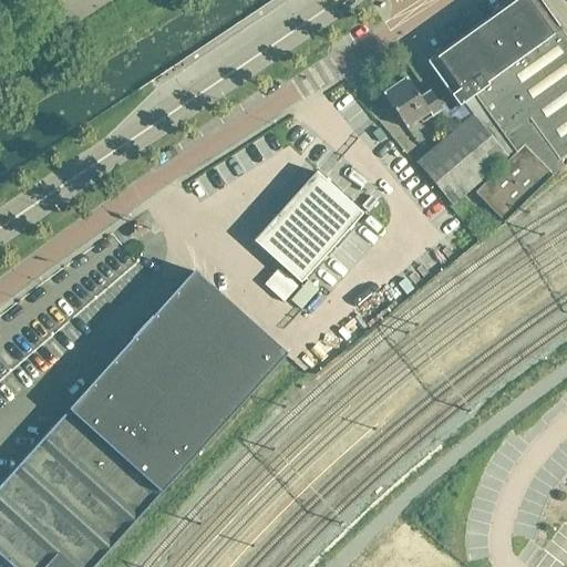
[(566,38),(539,0),(516,0),(428,64),(459,107),(464,104),(473,115),(470,119),(475,117),(494,143),(495,141),(508,157),(528,140),(550,167),(566,154),(566,38)]
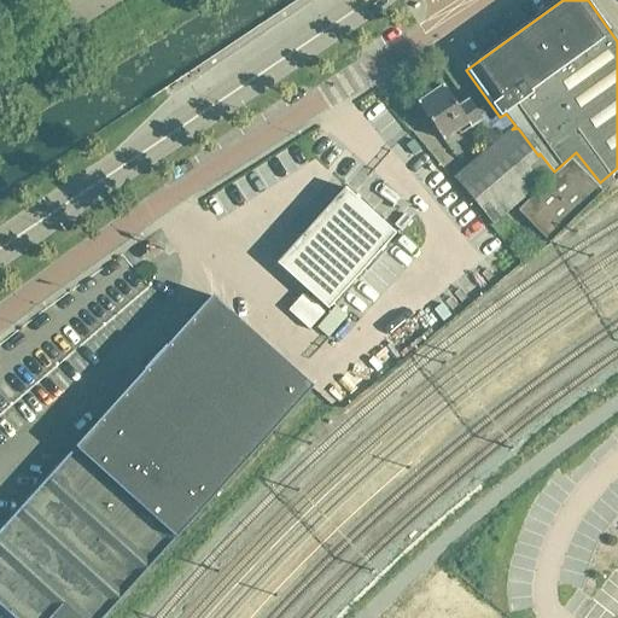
[(485,124),(468,99),(458,108),(444,86),(439,89),(435,89),(424,98),(423,100),(418,104),(442,139),(456,129),(460,134),(477,122),(481,128),(485,124)]
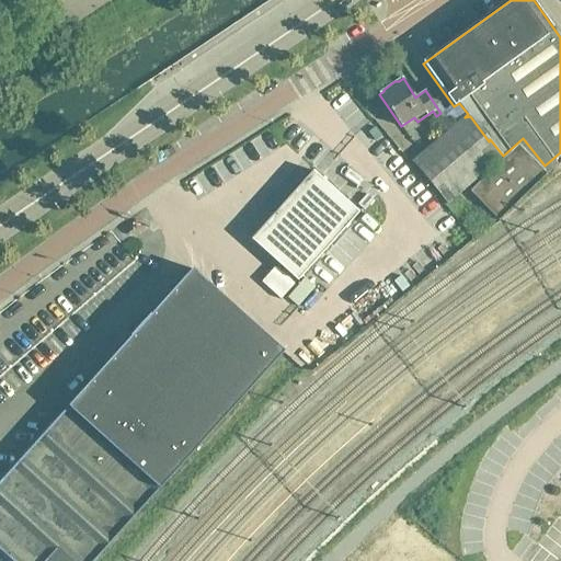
[(470,116),(465,117),(412,160),(447,203),(503,156),(490,139),(489,141),(470,116)]
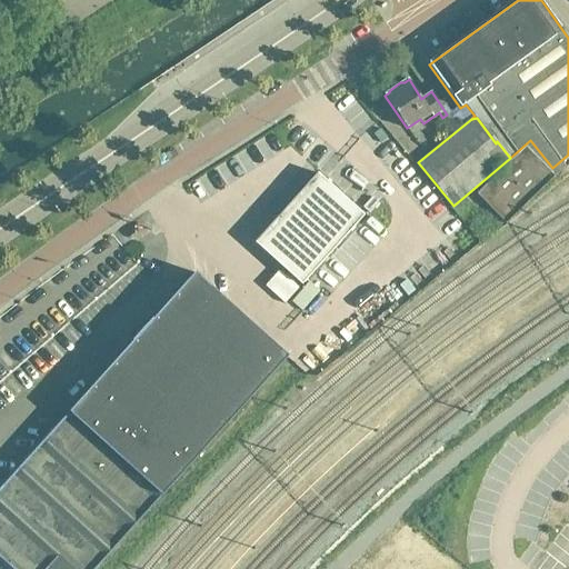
[(507,222),(556,176),(550,170),(552,168),(530,140),(510,158),(511,159),(477,192),(507,222)]
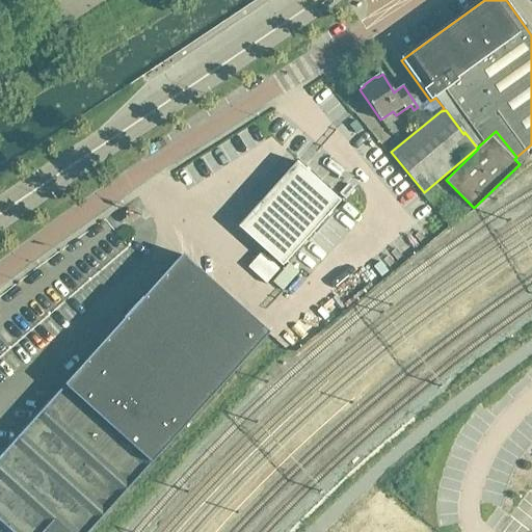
[(238,227),(262,248),(282,266),(340,202),(296,161),(293,164),(294,165),(249,215),(238,227)]
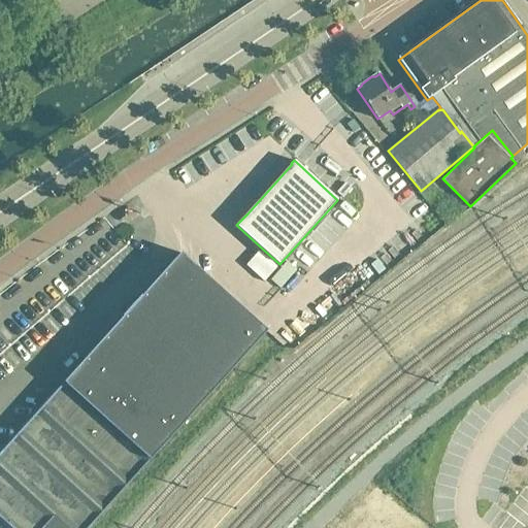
[(259,250),(245,264),(264,281),(277,266),(259,250)]
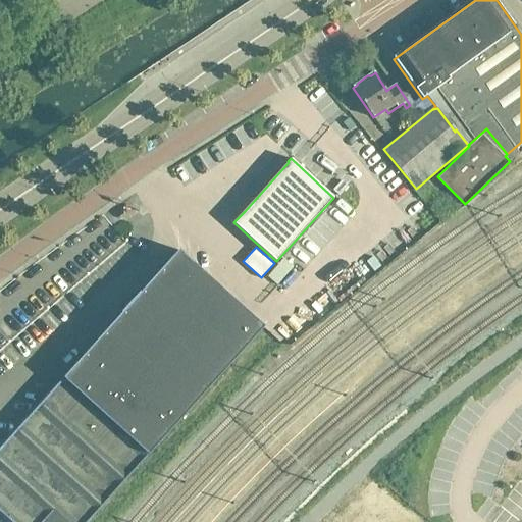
[(181,418),(264,326),(202,270),(201,271),(198,267),(178,250),(174,255),(177,257),(142,296),(140,293),(139,293),(120,313),(121,313),(124,316),(100,343),(97,341),(0,447),(0,512),(10,521),(87,521),(147,456),(147,457),(171,430),(170,429),(181,418)]
